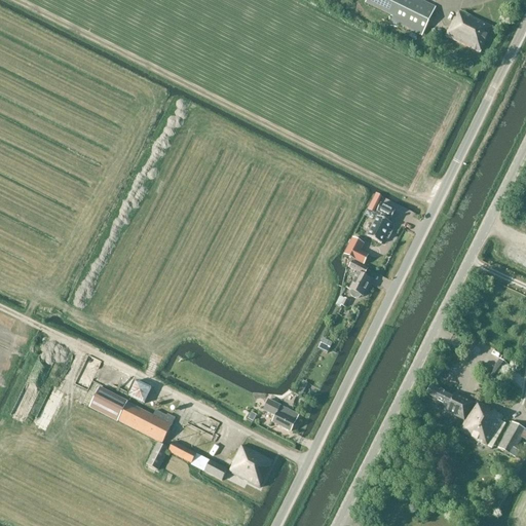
[(367,0),(365,4),(392,17),(391,21),(422,36),(428,23),(436,8),(418,0),(367,0)]
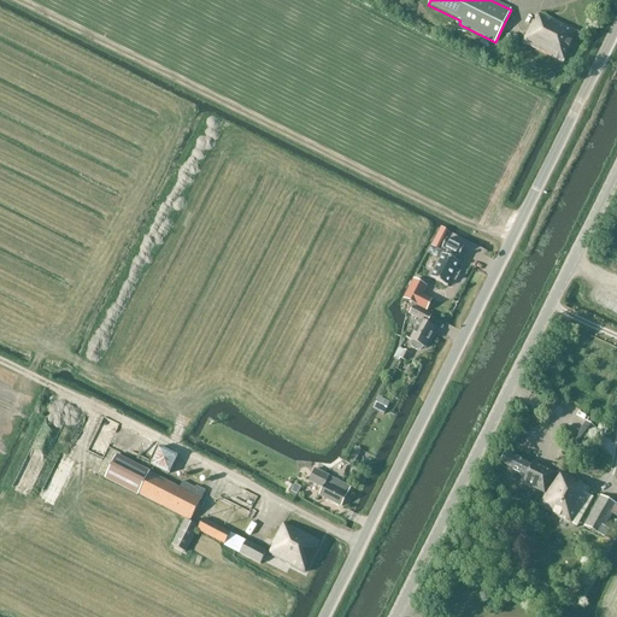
[(540,15),(535,23),(533,22),(523,42),(563,63),(577,33),(540,15)]
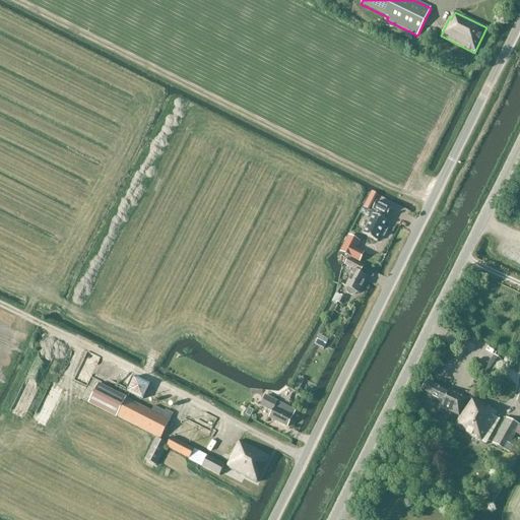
[(373,214),(363,235),(377,242),(377,241),(380,235),(384,237),(387,230),(384,228),(387,222),(387,221),(383,219),(385,215),(387,216),(391,209),(377,201),(373,209),(378,211),(376,215),(373,214)]
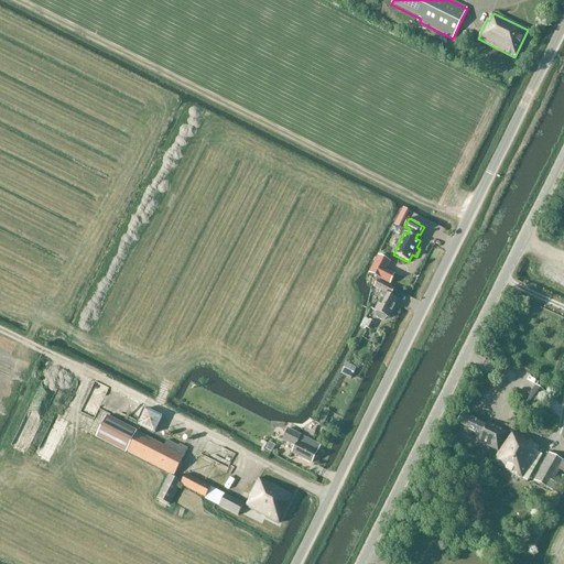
[(379,257),(370,274),(391,285),(396,275),(387,271),(391,263),(379,257)]
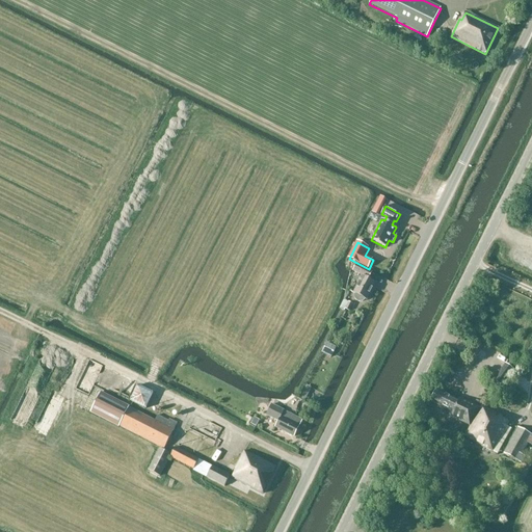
[(372,289),(368,287),(371,282),(368,280),(372,272),(356,264),(352,271),(363,276),(353,293),(355,294),(354,296),(354,298),(355,300),(356,301),(358,302),(361,302),(363,302),(364,301),(365,299),(367,300),(372,289)]
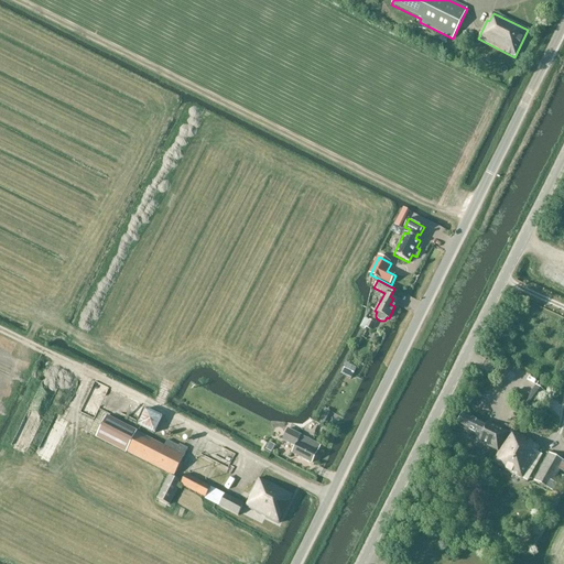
[(361,328),(365,329),(366,328),(371,331),(375,324),(369,321),(365,318),(359,327),(361,328)]
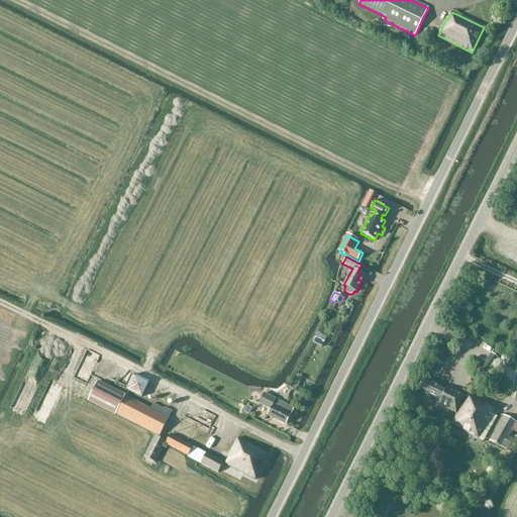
[(449,389),(448,391),(424,379),(418,391),(437,400),(435,404),(455,414),(468,392),(462,390),(460,394),(449,389)]
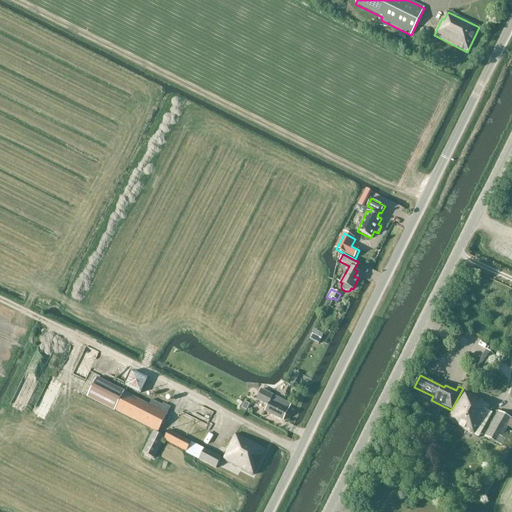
[(97,378),(87,397),(114,411),(158,433),(171,407),(163,403),(162,406),(151,400),(149,405),(124,392),(124,391),(97,378)]
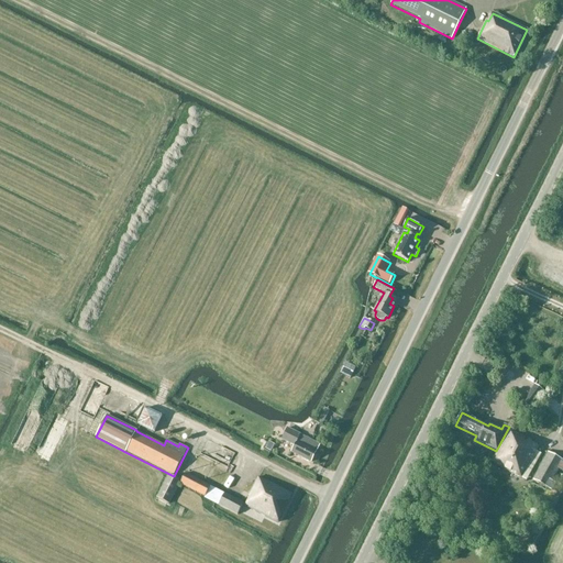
[(287,429),(282,440),(294,446),(290,453),(311,463),(320,445),(317,444),(287,429)]
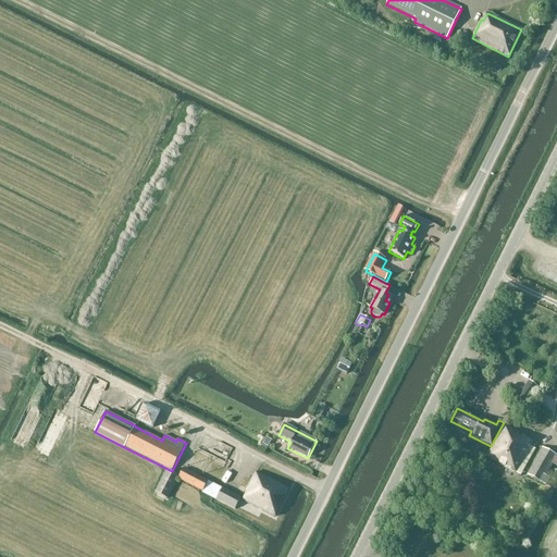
[(486,457),(516,473),(519,469),(531,447),(533,443),(525,438),(527,436),(504,425),(486,457)]
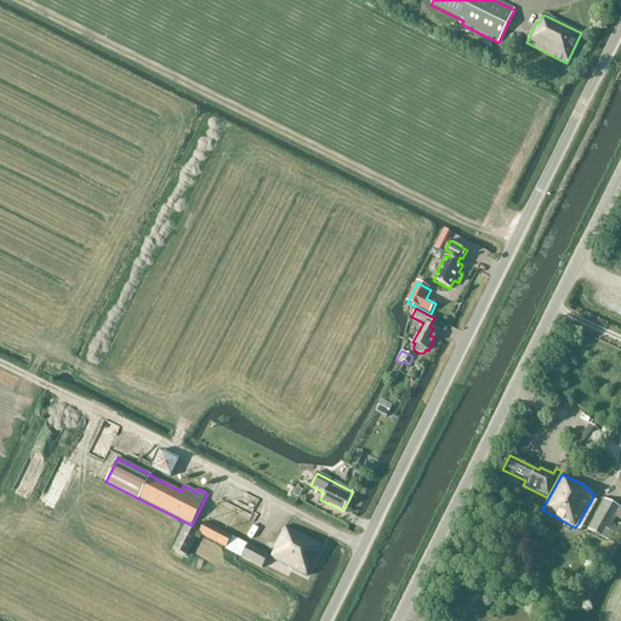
[(592,499),(579,523),(584,527),(597,501),(592,499)]
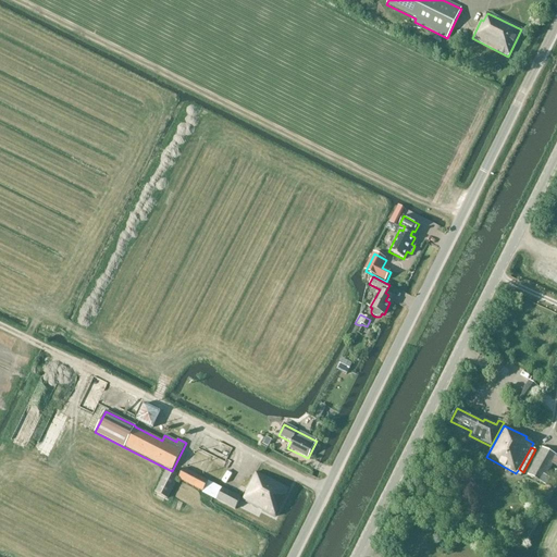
[(542,448),(527,475),(542,484),(546,486),(549,479),(546,477),(556,456),(542,448)]
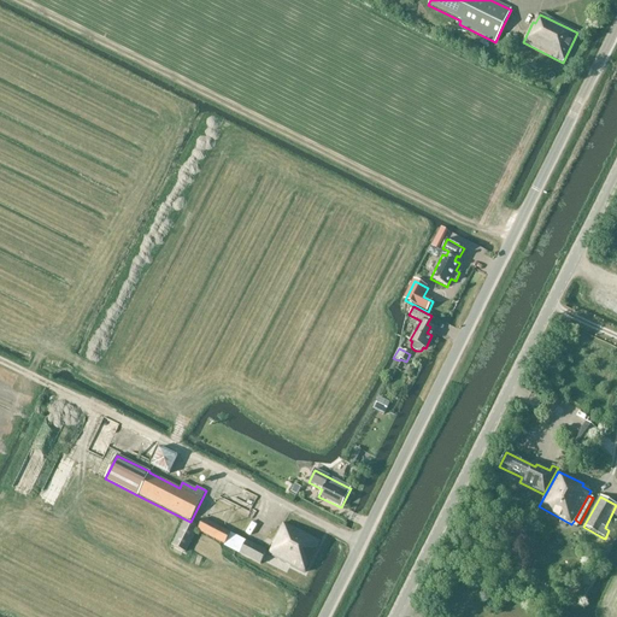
[(204,517),(198,528),(184,521),(171,546),(186,553),(197,532),(260,565),(266,552),(245,540),(244,540),(230,534),(231,533),(204,517)]
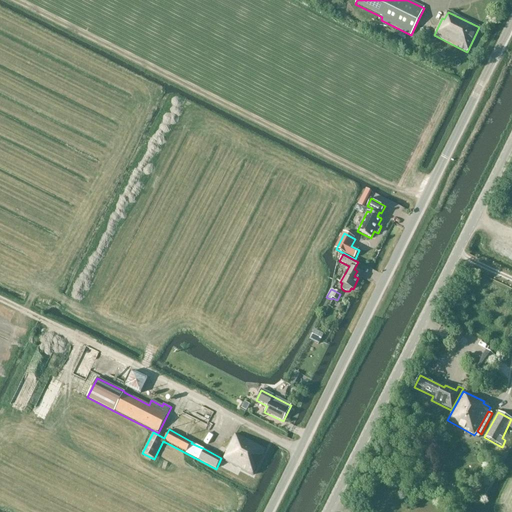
[(226,453),(223,461),(251,476),(265,450),(234,435),(225,452),(226,453)]
